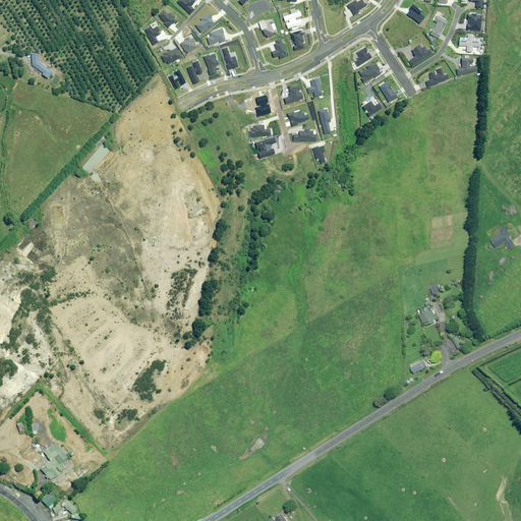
[(179,0),(177,2),(190,14),(194,9),(190,6),(195,1),(193,0),(179,0)]
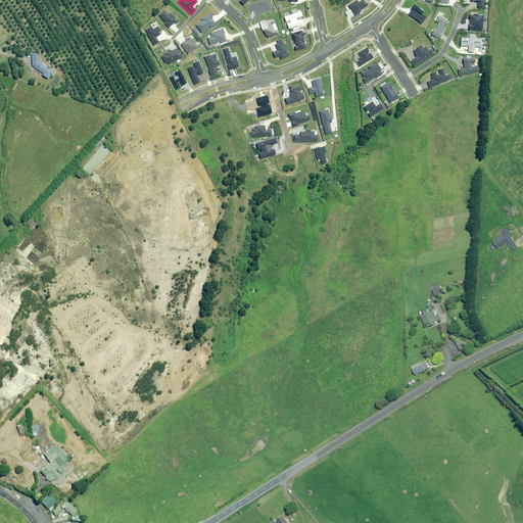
[(357,0),(348,5),(350,8),(351,8),(355,15),(361,12),(360,10),(368,6),(364,0),(363,0),(359,2),(357,0)]
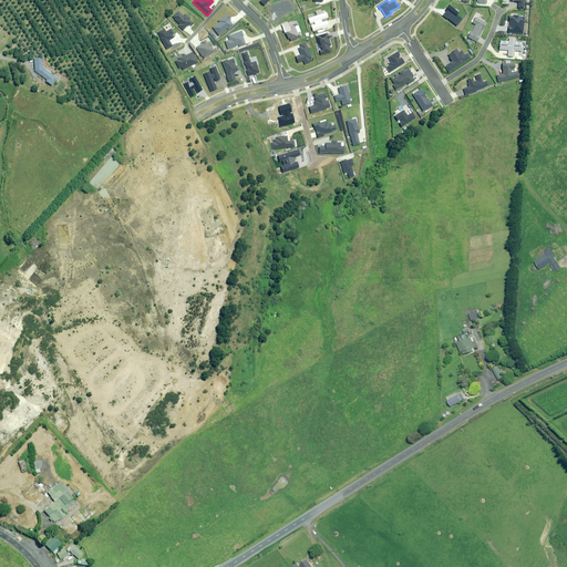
[(446,11),(443,16),(447,19),(447,18),(457,24),(462,19),(456,14),(459,12),(450,6),(446,10),(446,11)]
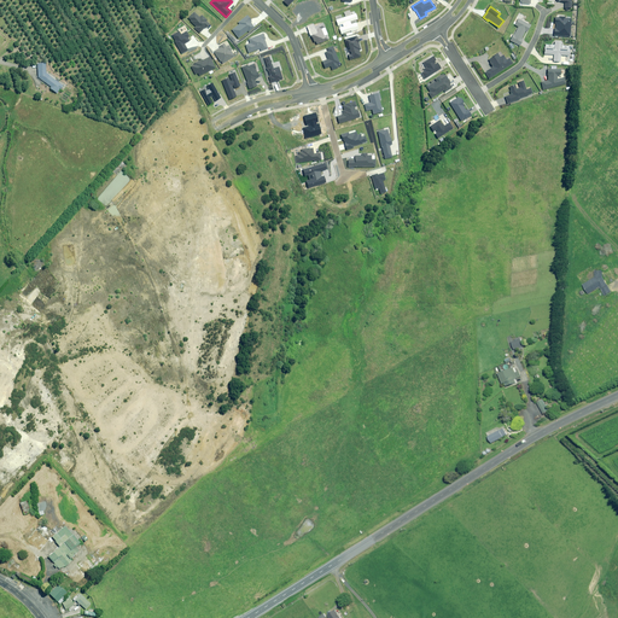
[(194,12),(188,18),(192,22),(191,22),(196,27),(194,28),(199,33),(205,27),(207,28),(210,24),(207,21),(207,19),(202,16),(200,17),(194,12)]
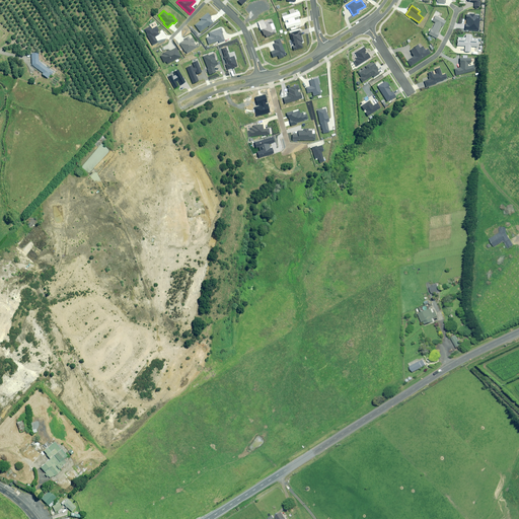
[(299,11),(283,16),(285,21),(288,20),(289,22),(286,23),(287,28),(302,24),(300,18),(295,20),(295,18),(301,16),(299,11)]
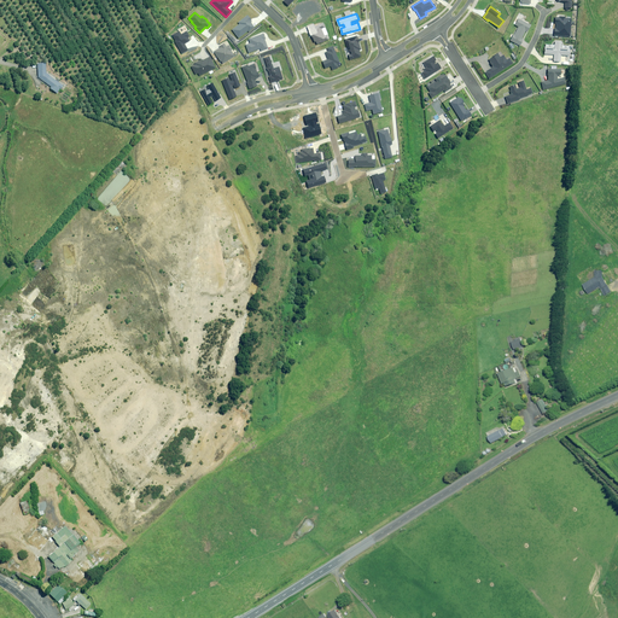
[(232,30),(239,38),(248,31),(249,31),(255,27),(250,22),(252,21),(248,16),(239,23),(240,24),(232,30)]
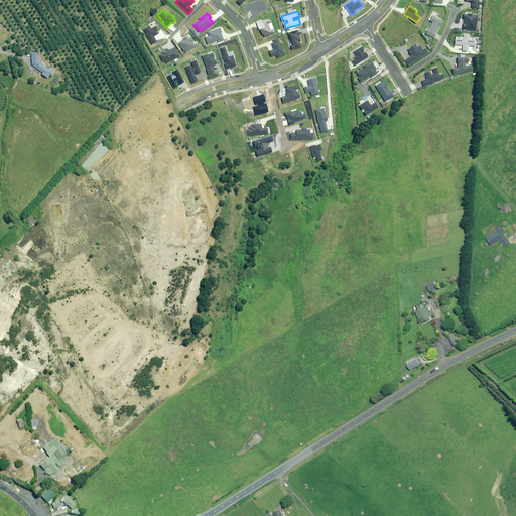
[(468,15),(464,14),(464,19),(465,19),(465,24),(464,24),(463,29),(476,30),(477,15),(473,15),(473,14),(468,14),(468,15)]
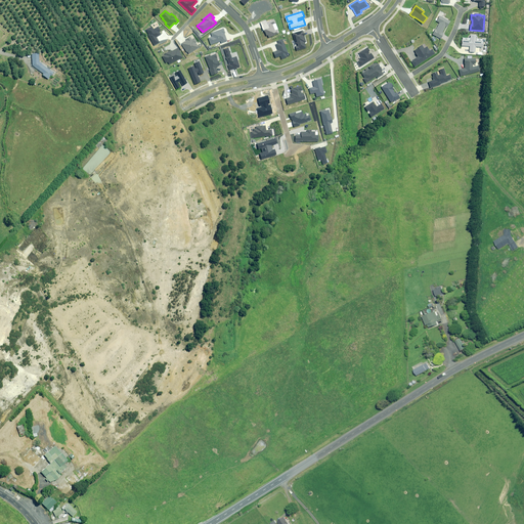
[(436,29),(433,35),(441,39),(443,34),(442,34),(446,26),(447,27),(450,20),(440,15),(436,22),(439,23),(436,30),(436,29)]
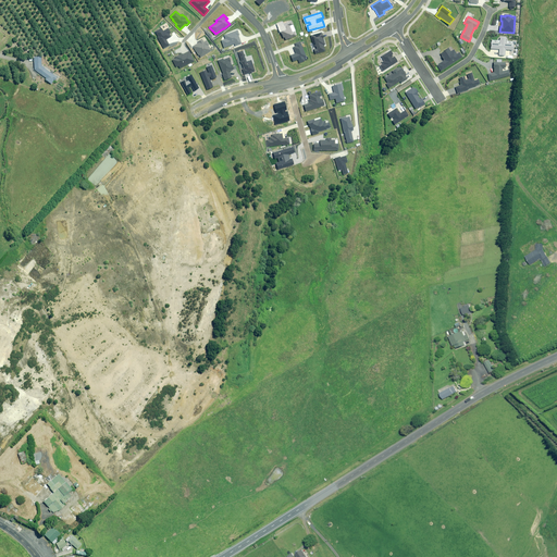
[(285,37),(286,39),(296,36),(295,32),(293,33),(289,25),(293,24),(292,21),(283,24),(282,22),(276,24),(281,32),(284,38),(285,37)]
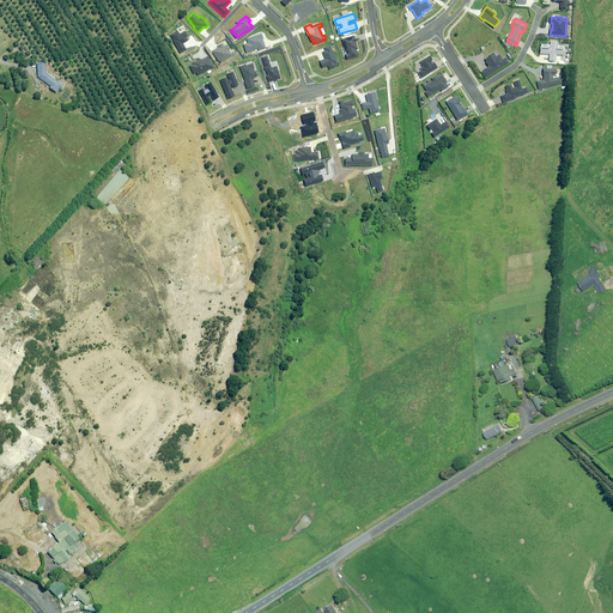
[(178,31),(171,35),(174,42),(180,53),(187,49),(183,43),(188,41),(186,36),(188,36),(186,31),(180,34),(178,31)]
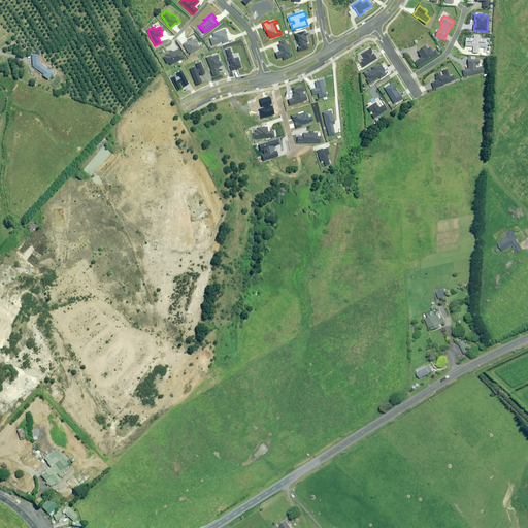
[(226,29),(212,34),(213,37),(210,38),(212,45),(223,41),(223,43),(229,41),(226,33),(227,33),(226,29)]
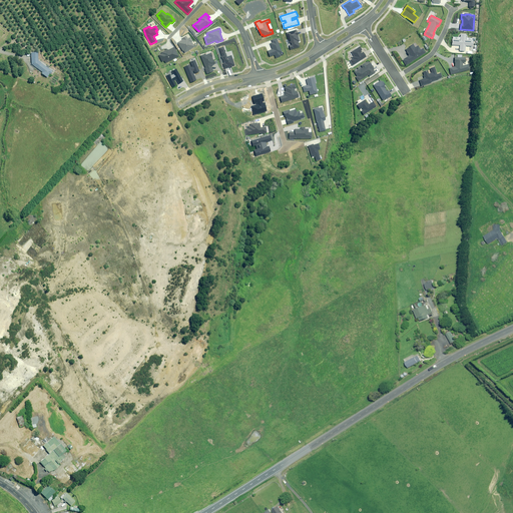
[(297,30),(287,33),(291,45),(290,46),(291,50),(300,47),(298,41),(300,41),(297,30)]
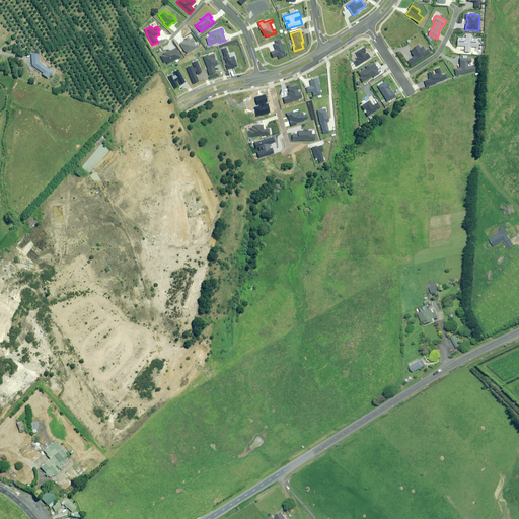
[(458,38),(457,46),(465,47),(465,52),(470,52),(471,47),(477,47),(478,41),(471,41),(471,34),(466,34),(466,38),(458,38)]
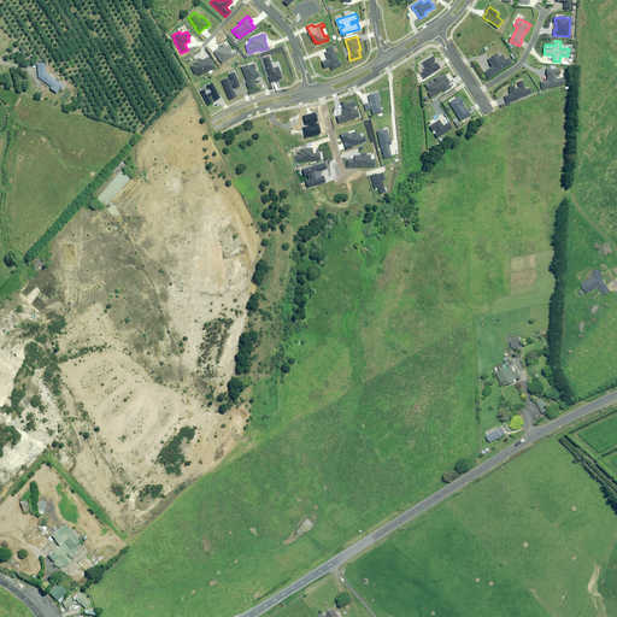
[(221,60),(223,63),(234,56),(230,50),(231,50),(228,46),(227,47),(224,43),(219,47),(213,52),(219,62),(221,60)]
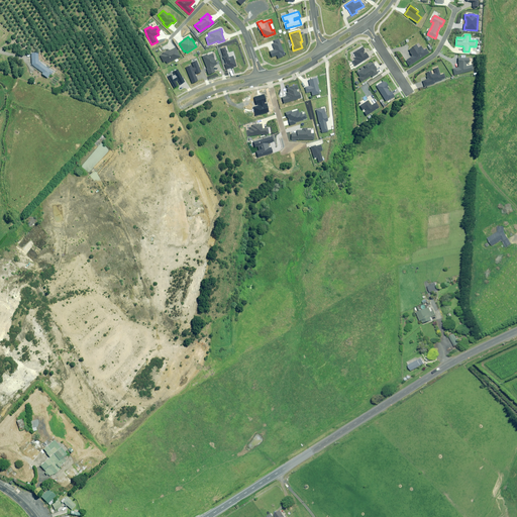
[(284,52),(279,38),(274,40),(275,42),(272,43),(275,49),(270,52),(273,57),(277,56),(278,59),(283,57),(282,53),(284,52)]
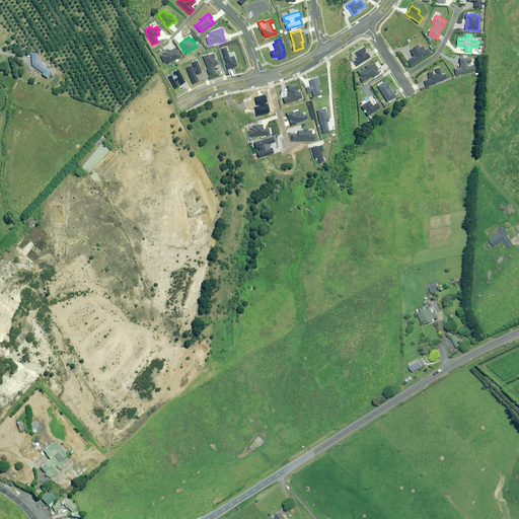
[(408,61),(411,66),(431,53),(429,49),(426,51),(424,46),(421,48),(419,45),(411,50),(415,56),(408,61)]
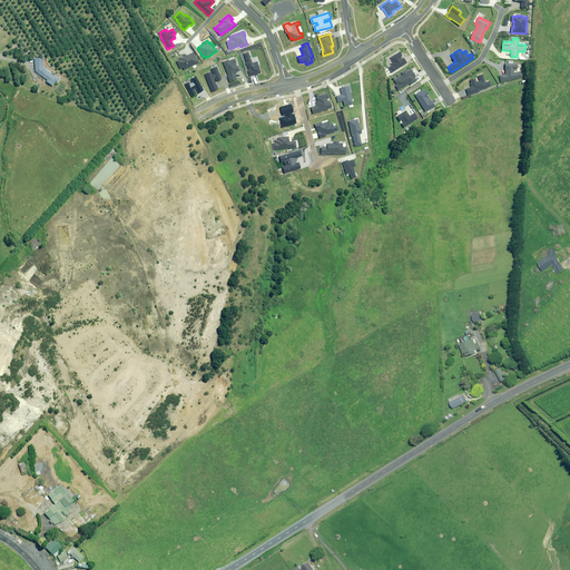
[(389,68),(392,72),(408,62),(404,58),(402,59),(400,57),(402,55),(400,51),(391,58),(393,62),(391,64),(392,66),(389,68)]
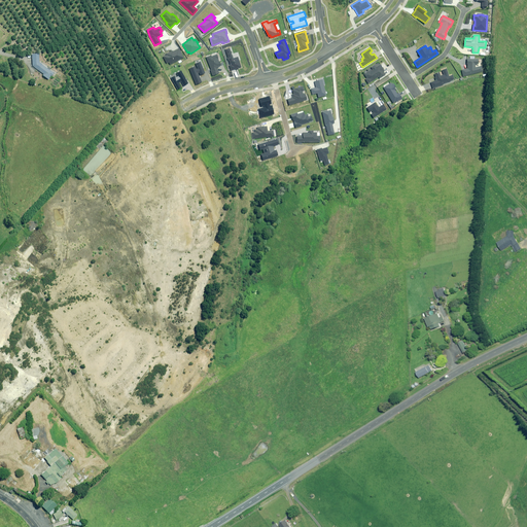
[(167,55),(163,57),(167,63),(169,62),(170,65),(183,58),(179,48),(172,51),(167,55)]
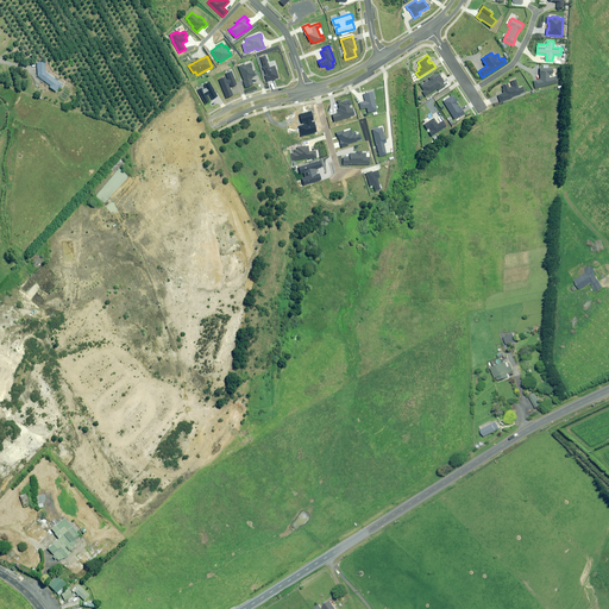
[(265,56),(261,57),(267,75),(265,76),(267,82),(278,79),(275,67),(269,68),(265,56)]
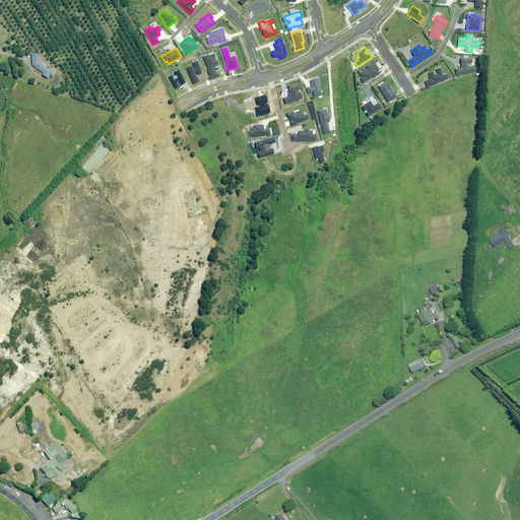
[(44,75),(49,80),(55,73),(42,64),(41,54),(34,55),(35,67),(45,73),(44,75)]
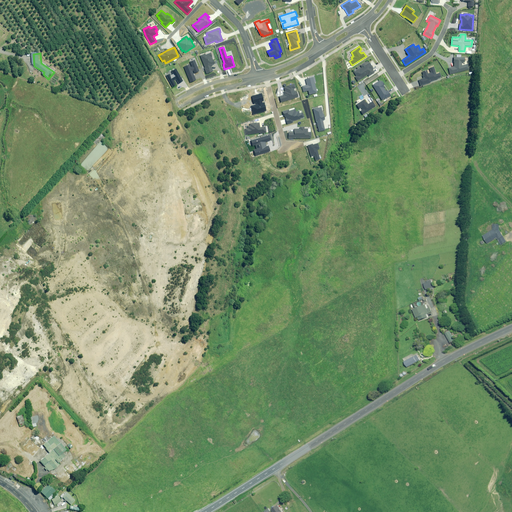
[(205,54),(200,56),(205,68),(207,74),(213,71),(211,65),(215,64),(211,53),(206,55),(205,54)]
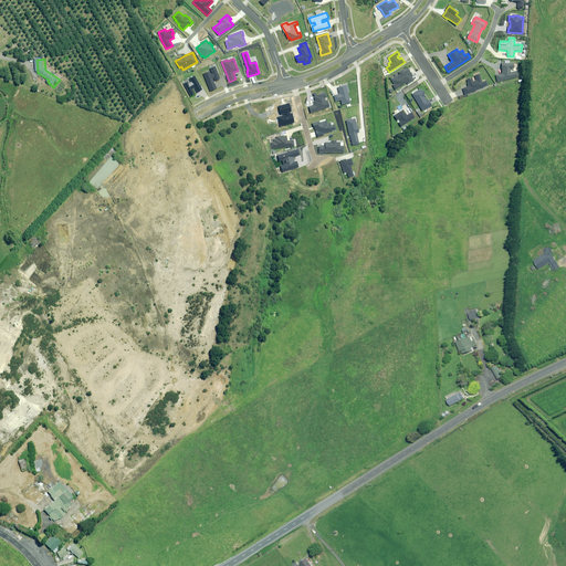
[(502,69),(502,74),(495,75),(498,82),(519,76),(517,71),(511,73),(511,70),(514,70),(514,64),(502,63),(502,69)]
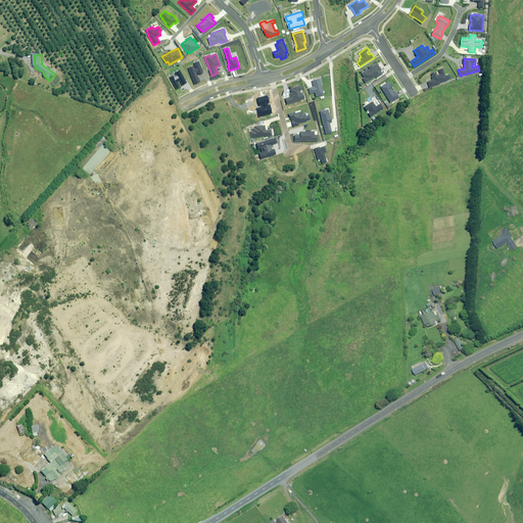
[(203,72),(199,61),(194,62),(195,65),(188,67),(194,84),(200,82),(197,75),(203,72)]
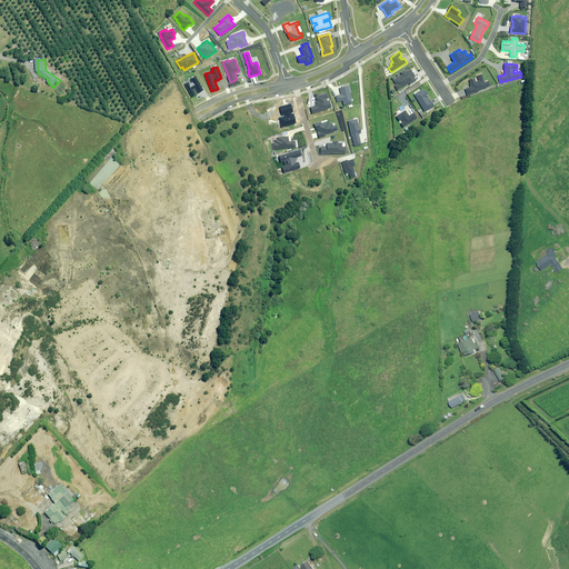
[(401,75),(393,80),(397,85),(395,86),(398,90),(409,82),(410,85),(416,81),(413,77),(415,76),(409,68),(400,73),(401,75)]
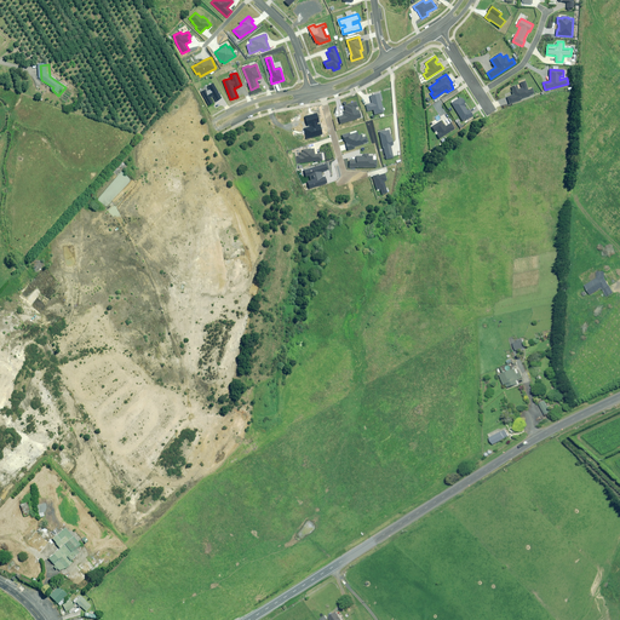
[(506,97),(510,104),(521,99),(534,93),(533,89),(529,90),(526,81),(520,82),(522,89),(518,90),(517,86),(511,87),(514,95),(506,97)]
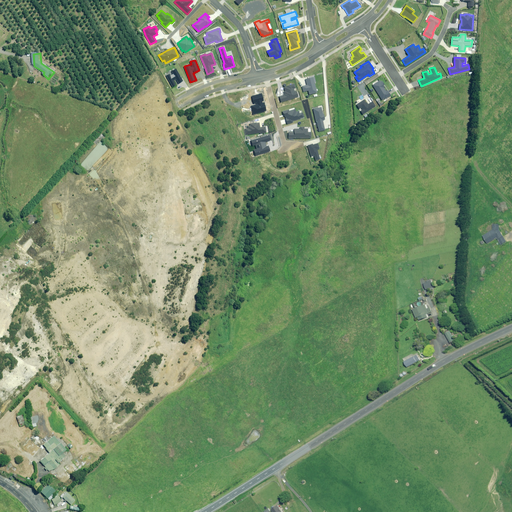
[(183,81),(176,68),(172,71),(173,74),(171,76),(170,74),(166,76),(172,87),(176,85),(173,80),(176,79),(178,83),(183,81)]
